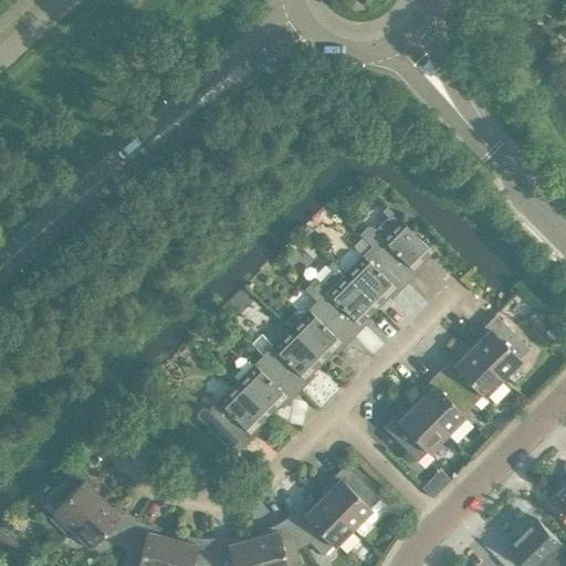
[(359,234),(362,237),(407,283),(417,273),(413,269),(431,251),(387,207),(383,211),(389,217),(375,231),(371,227),(366,227),(359,234)]
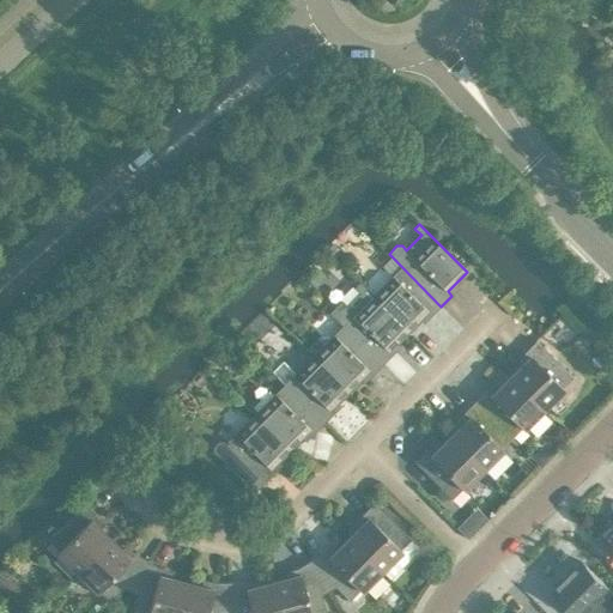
[(393,278),(372,297),(407,332),(426,313),(430,317),(441,307),(392,256),(381,266),(393,278)]
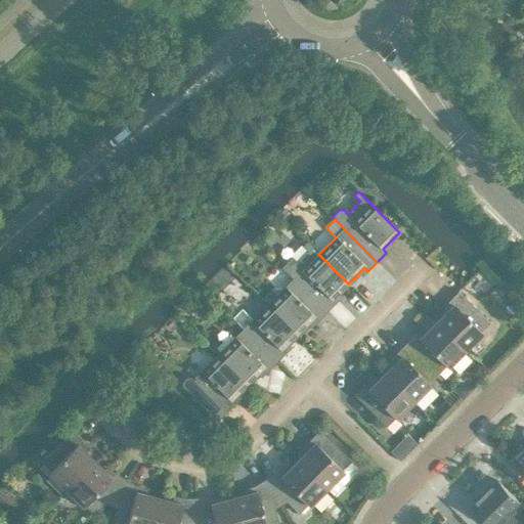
[(281,267),(294,279),(326,312),(336,303),(333,299),(348,284),(318,254),(307,243),(304,246),(310,251),(297,264),(292,258),(281,267)]
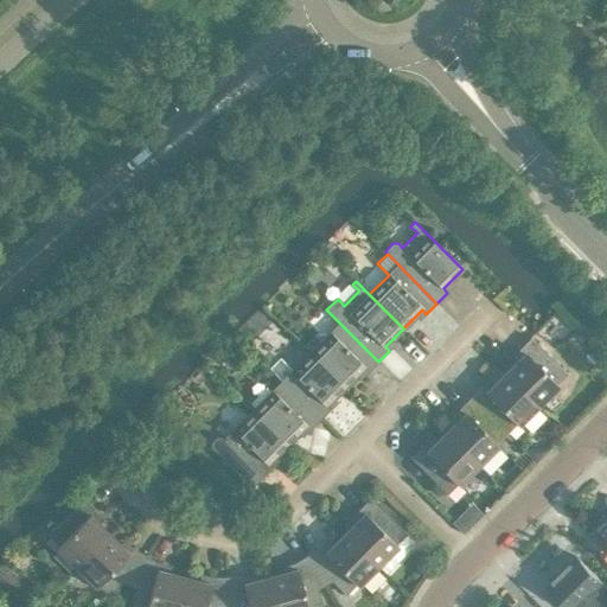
[(340,324),(311,352),(345,387),(364,368),(368,372),(378,362),(340,324)]
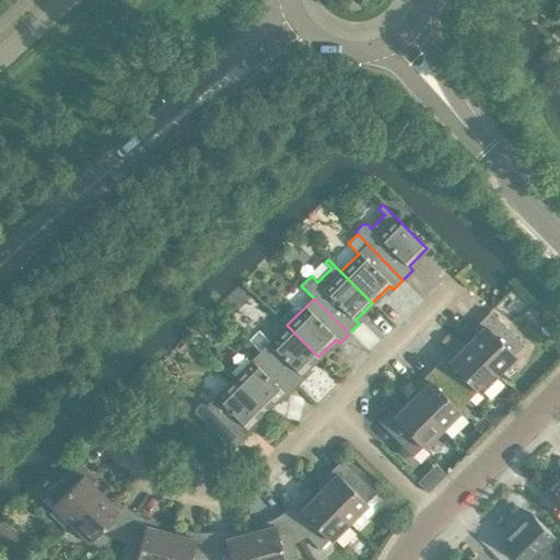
[(482,327),(466,343),(497,374),(514,357),(512,354),(523,345),(489,311),(478,322),(482,327)]
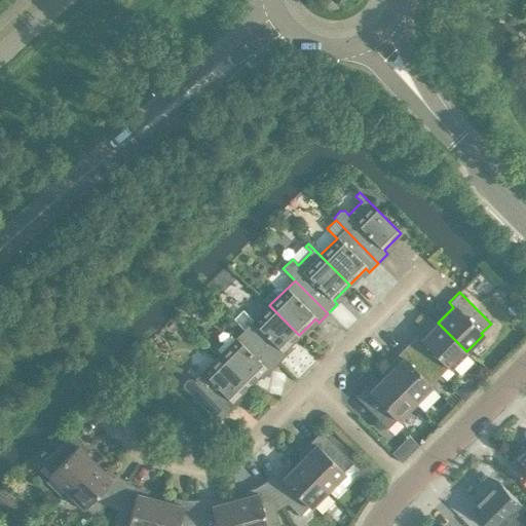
[(269,305),(245,331),(277,364),(287,354),(283,351),(299,335),(269,305)]
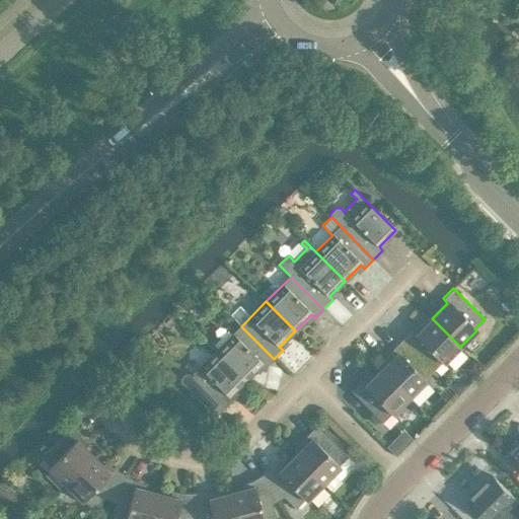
[(443,364),(460,347),(432,318),(416,335),(412,330),(401,340),(433,371),(441,362),(443,364)]
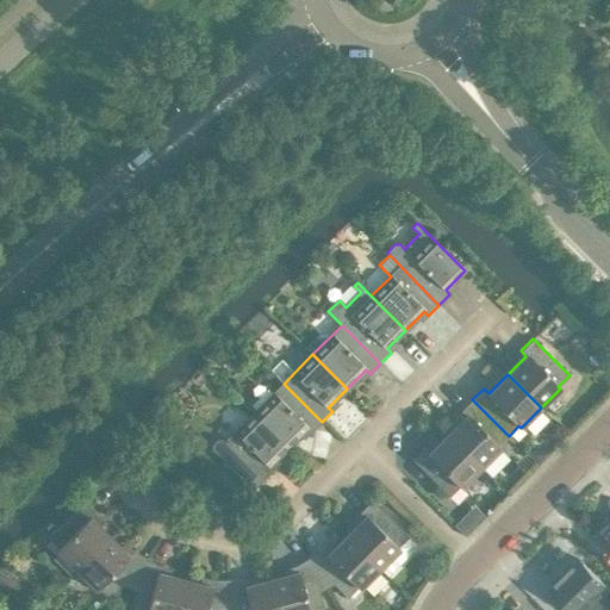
[(284,384),(254,412),(288,447),(306,429),(311,433),(322,422),(284,384)]
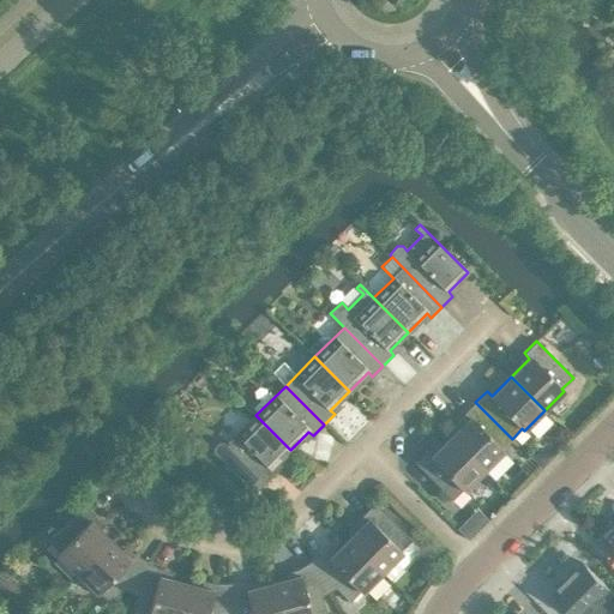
[(501,449),(512,439),(475,402),(464,414),(469,419),(450,438),(483,470),(504,451),(501,449)]
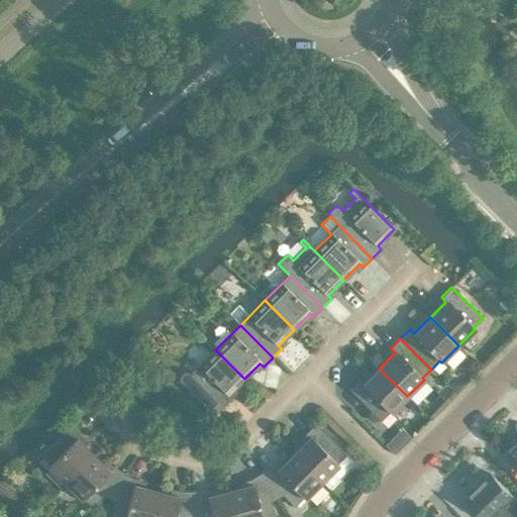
[(213,416),(222,408),(231,398),(228,395),(244,379),(215,349),(190,376),(188,372),(184,373),(179,377),(179,382),(213,416)]
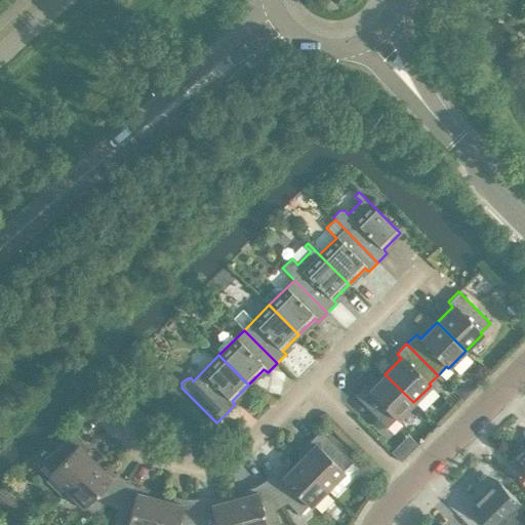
[(396,419),(413,402),(385,374),(368,390),(364,386),(354,396),(386,428),(395,417),(396,419)]
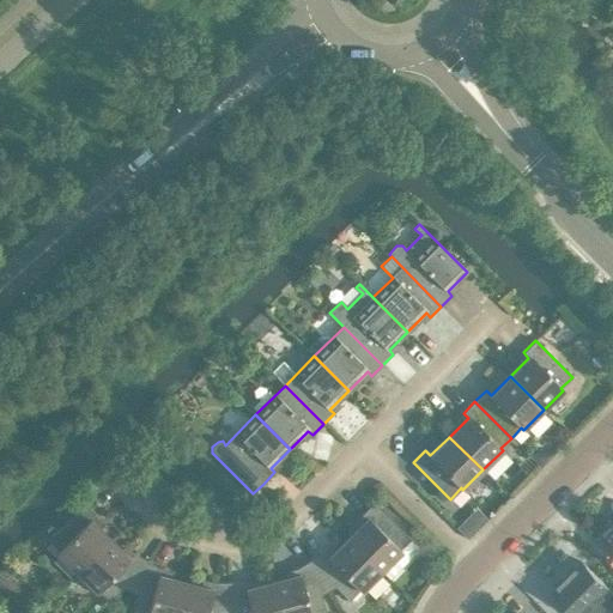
[(347,539),(381,572),(401,552),(399,550),(410,539),(372,503),(360,515),(366,520),(347,539)]
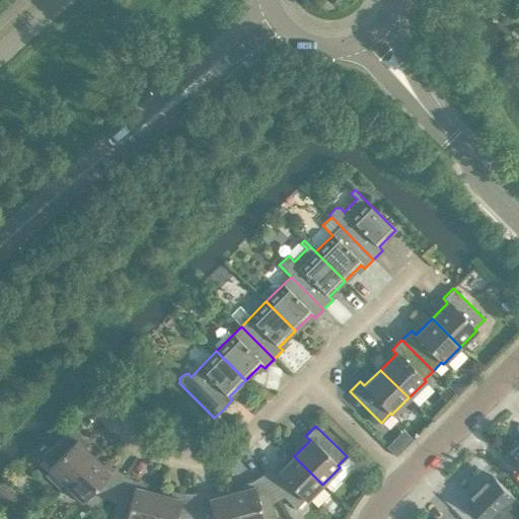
[(48,468),(65,486),(93,457),(77,441),(81,437),(71,427),(40,458),(49,467),(48,468)]
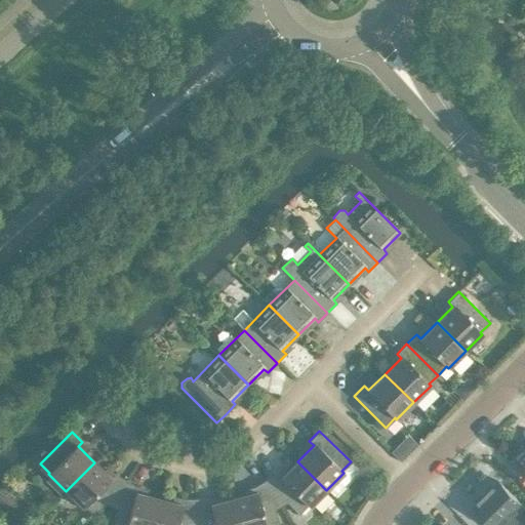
[(397,447),(392,451),(401,460),(405,456),(397,447)]
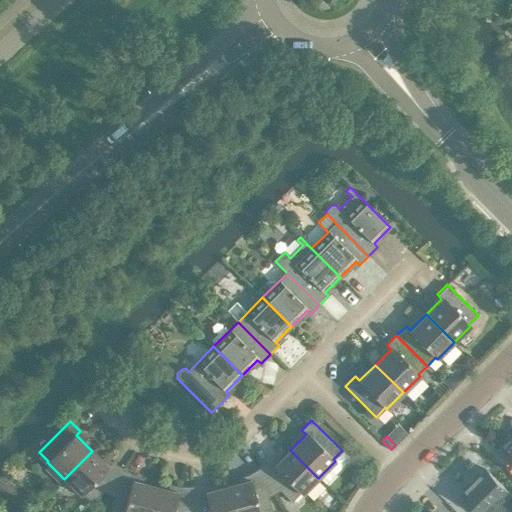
[(511,445),(501,456),(511,467),(511,445)]
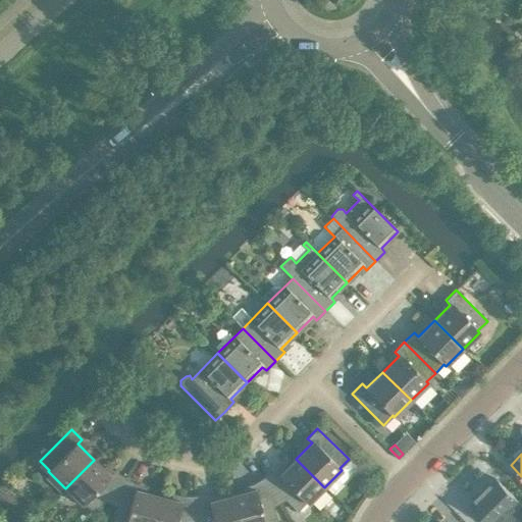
[(275,470),(264,477),(279,504),(284,500),(297,512),(306,503),(308,504),(324,487),(296,459),(279,474),(275,470)]
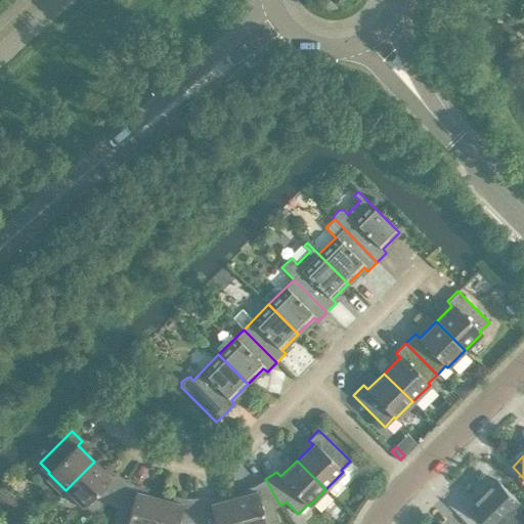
[(104,503),(112,506),(126,480),(115,473),(111,477),(94,462),(66,490),(82,507),(84,506),(93,515),(104,503)]
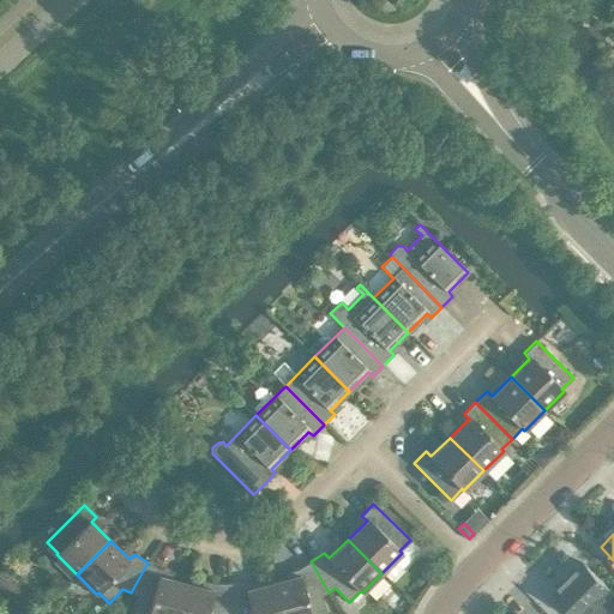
[(325,613),(321,596),(329,593),(311,561),(296,570),(299,576),(272,583),(281,613),(325,613)]
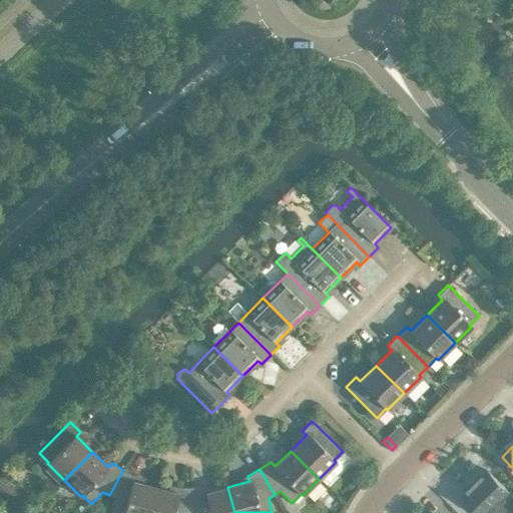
[(148,512),(155,487),(134,482),(135,476),(123,470),(109,495),(114,499),(110,512),(148,512)]
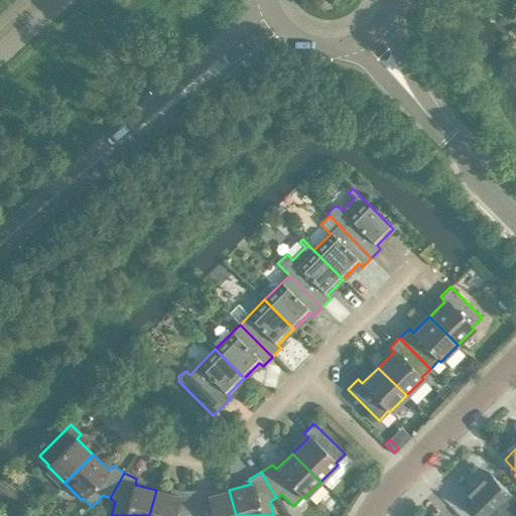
[(492,474),(479,487),(507,515),(515,515),(515,507),(511,502),(515,498),(492,474)]
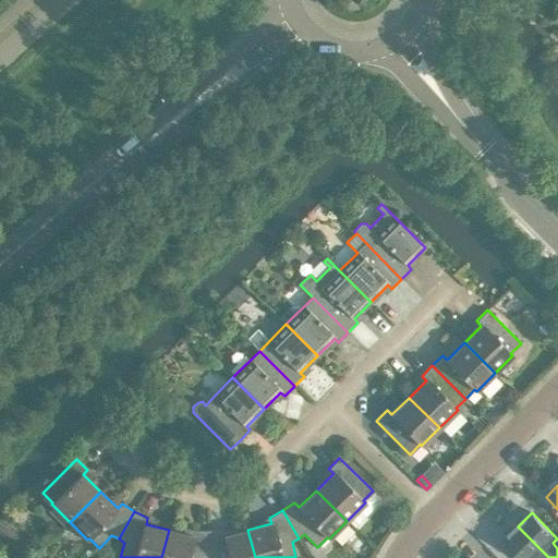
[(548,557),(518,526),(504,541),(521,557),(548,557)]
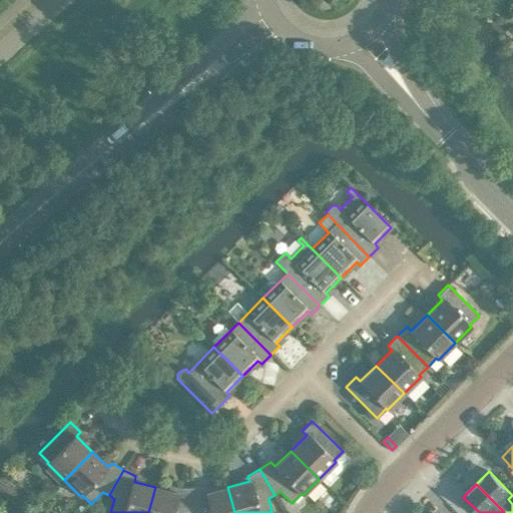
[(176,493),(155,487),(148,512),(191,512),(191,487),(178,487),(176,493)]
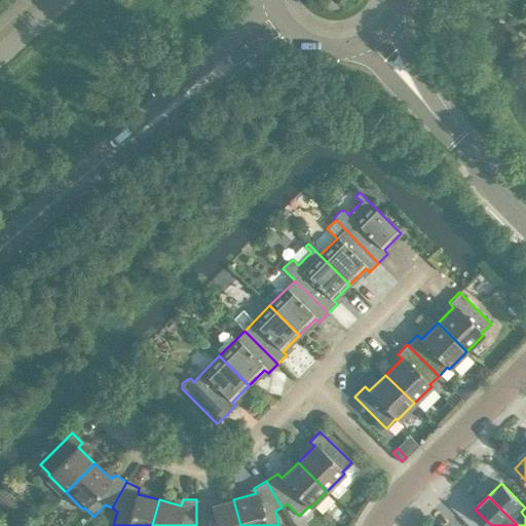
[(240,525),(233,499),(212,505),(211,499),(196,499),(196,525),(240,525)]
